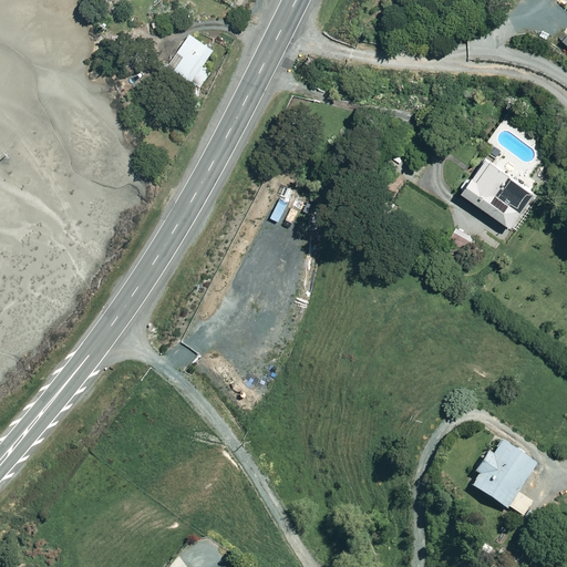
[(521,2),(517,0),(509,0),(500,11),(507,18),(521,2)]
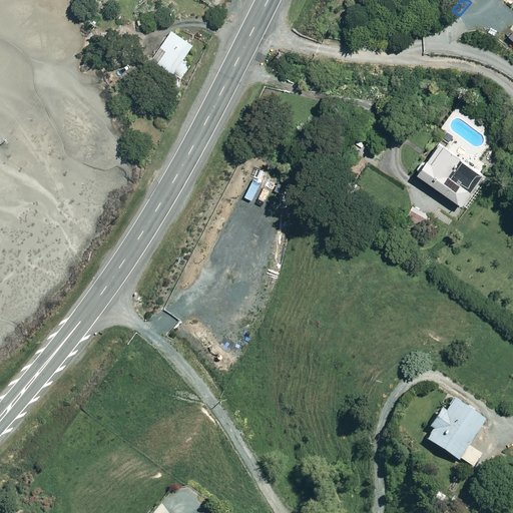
[(169,32),(150,69),(178,83),(197,46),(169,32)]
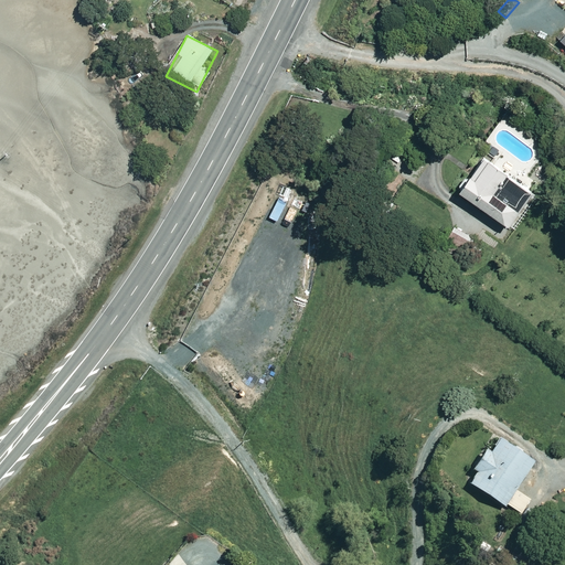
[(473,151),(449,188),(505,225),(531,190),(473,151)]
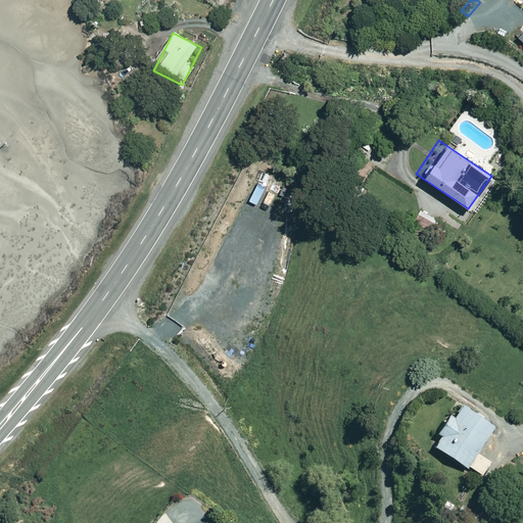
[(418,204),(407,226),(434,241),(445,220),(418,204)]
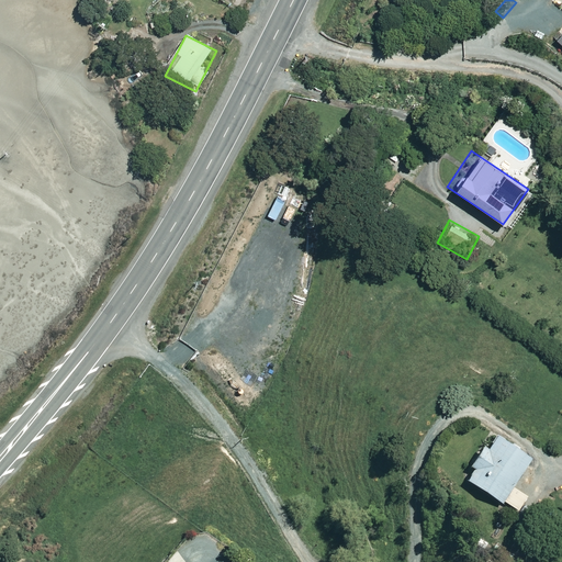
[(493,433),(463,483),(502,505),(530,454),(493,433)]
